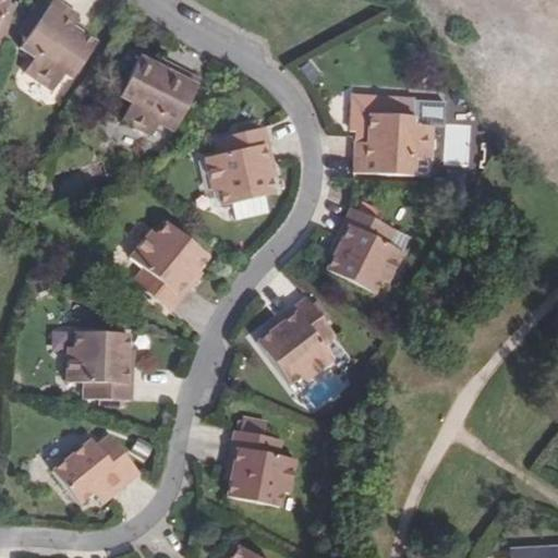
[(72,27),(76,22),(81,16),(56,0),(55,0),(49,10),(29,37),(21,50),(35,60),(26,74),(55,93),(67,76),(73,81),(97,44),(83,34),(72,27)]
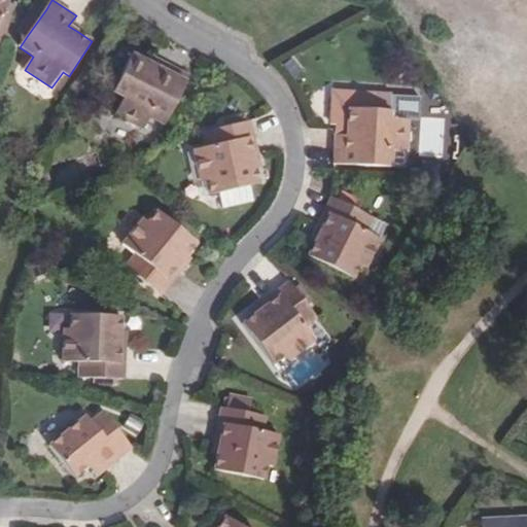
[(4,3),(0,15),(0,42),(3,43),(14,6),(4,3)]
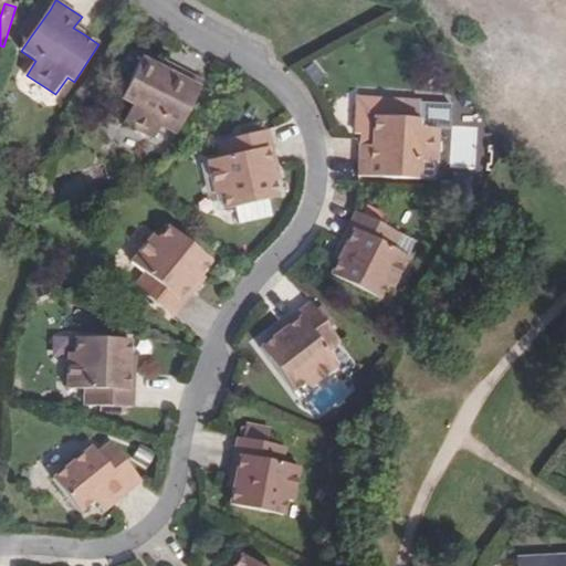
[(22,31),(30,38),(50,10),(41,3),(22,31)]
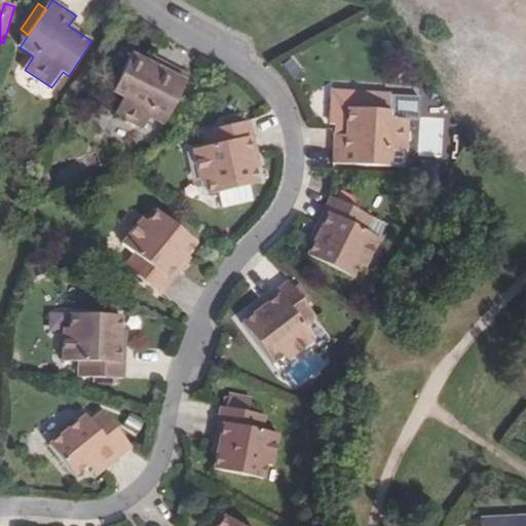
[(68,26),(78,32),(81,28),(72,21),(68,26)]
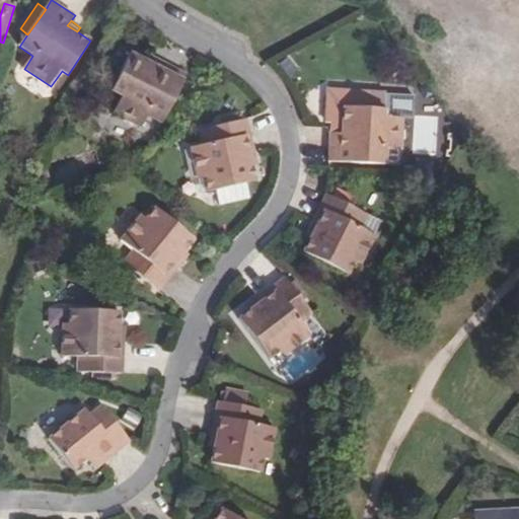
[(148,61),(141,58),(127,50),(106,86),(117,92),(108,108),(137,124),(142,113),(156,120),(181,72),(151,56),(148,61)]
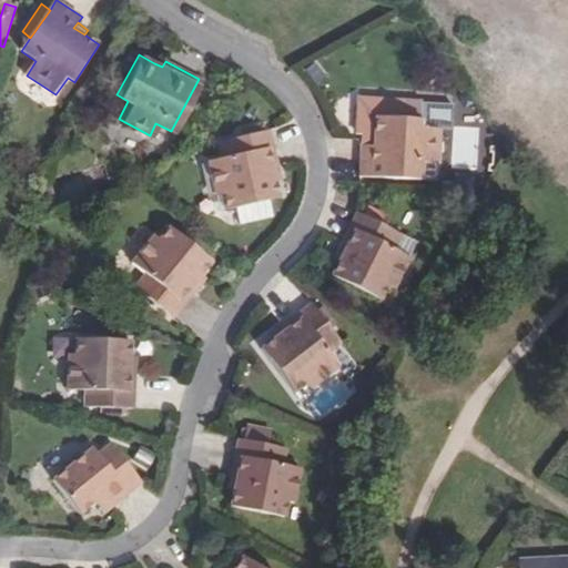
[(159,57),(154,63),(162,67),(165,61),(159,57)]
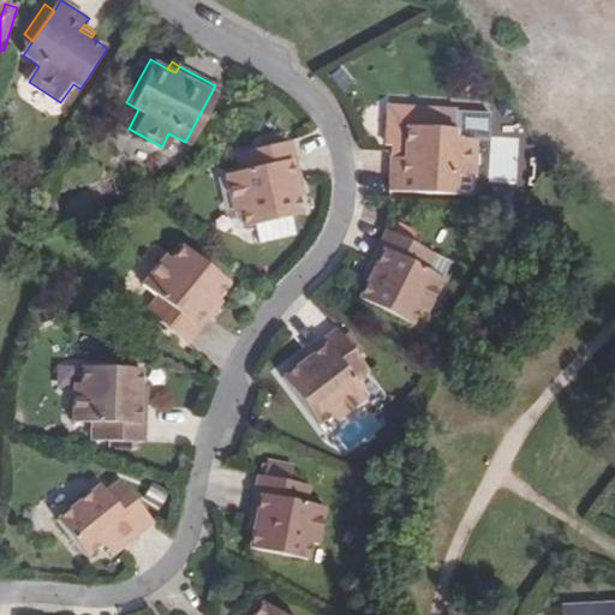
[(454,137),(457,109),(388,103),(386,142),(389,142),(404,142),(402,155),(389,154),(387,189),(472,195),(476,138),(454,137)]
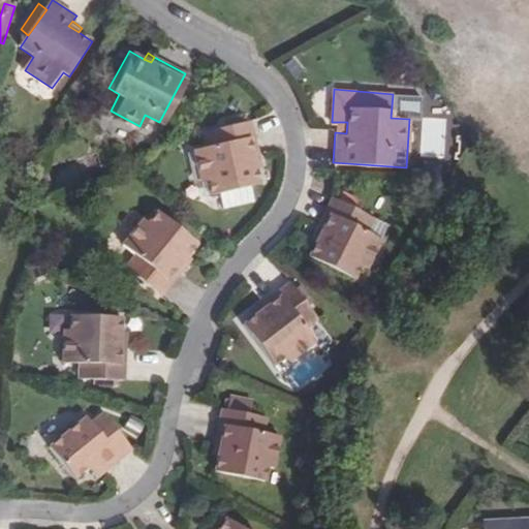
[(421,96),(393,94),(391,118),(409,119),(419,119),(421,96)]
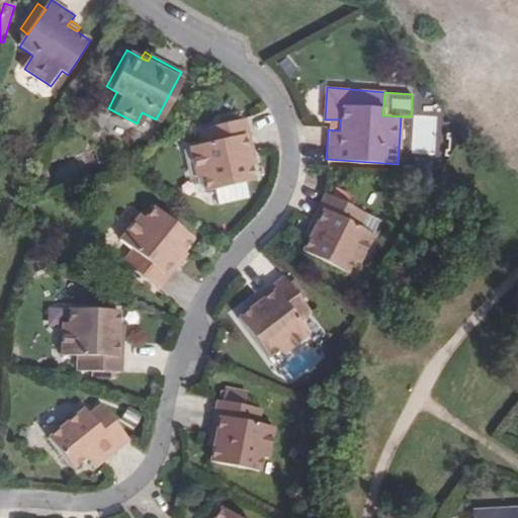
[(206,187),(214,185),(247,177),(255,175),(251,159),(248,152),(254,150),(244,112),(239,113),(238,107),(227,110),(229,117),(220,119),(224,134),(204,139),(188,142),(197,175),(202,173),(206,187)]
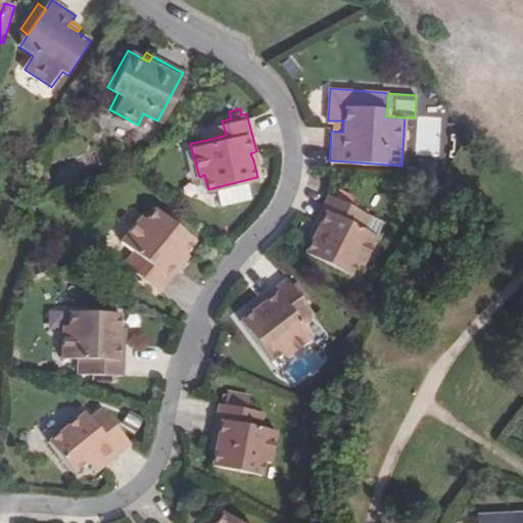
[(220,113),(222,121),(231,119),(229,111),(220,113)]
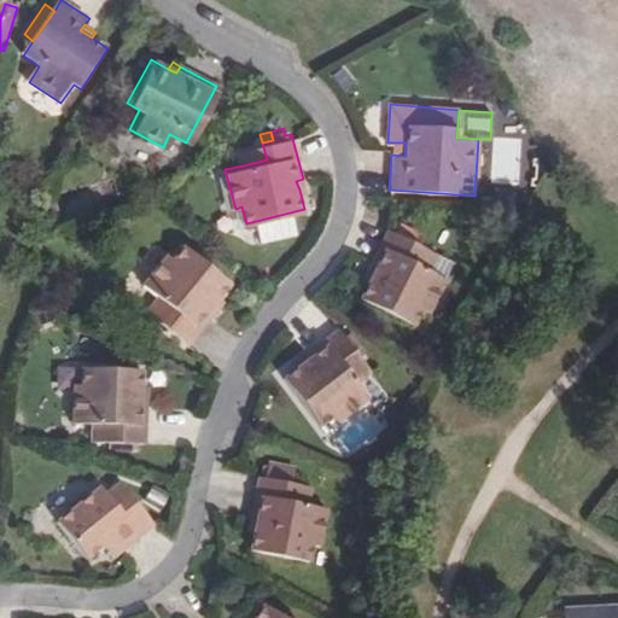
[(267,159),(262,143),(240,147),(244,165),(267,159)]
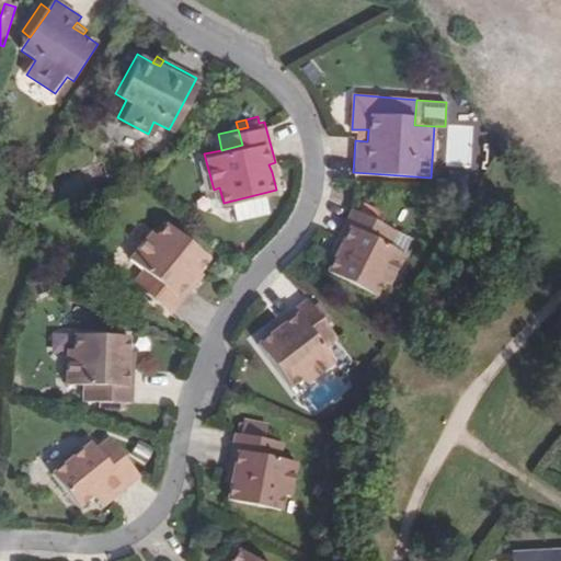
[(368,129),(355,129),(355,140),(367,141),(368,129)]
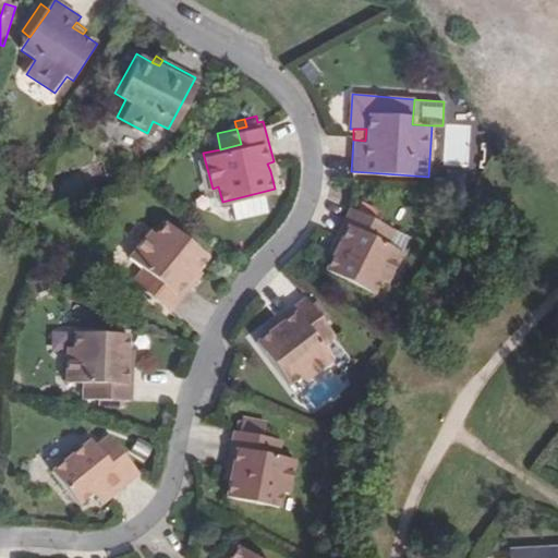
[(266,191),(231,199),(235,216),(264,208),(268,198),(266,191)]
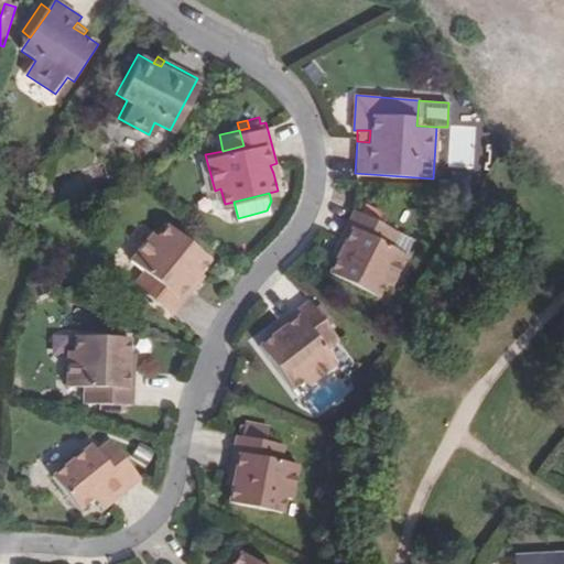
[(357,201),(340,238),(354,243),(350,252),(343,269),(382,286),(402,240),(387,234),(393,217),(357,201)]
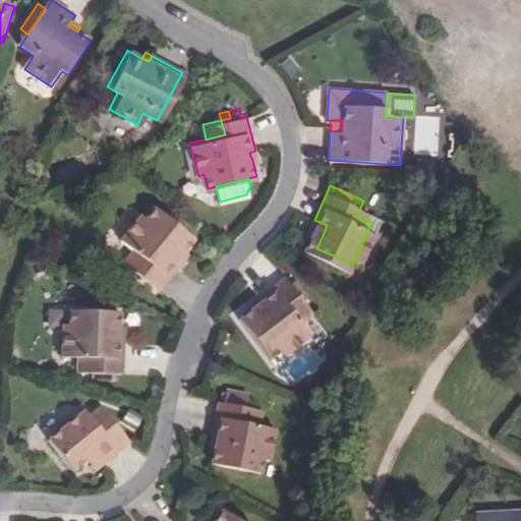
[(168,290),(189,257),(184,253),(188,247),(197,235),(154,206),(146,218),(142,216),(123,243),(138,253),(154,265),(147,277),(168,290)]
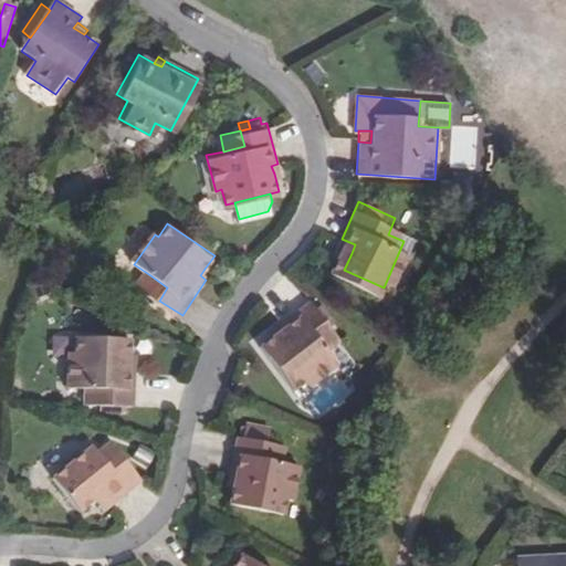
[(355,244),(342,239),(336,248),(352,253),(355,244)]
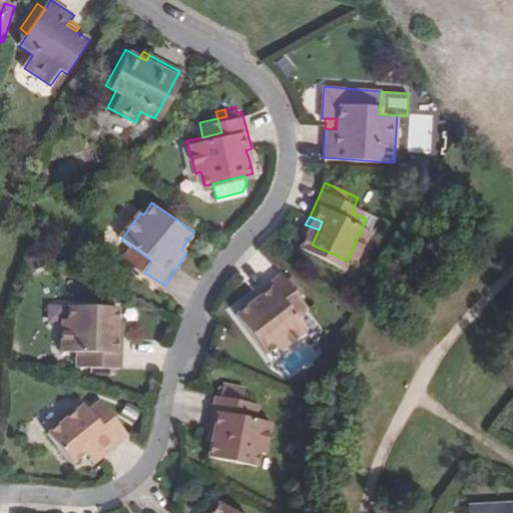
[(181,249),(186,253),(191,247),(185,243),(181,249)]
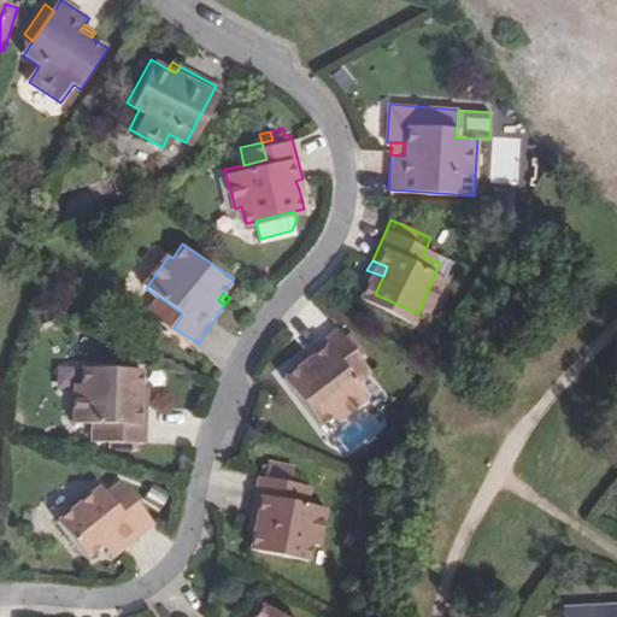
[(182,313),(164,300),(154,315),(174,328),(182,313)]
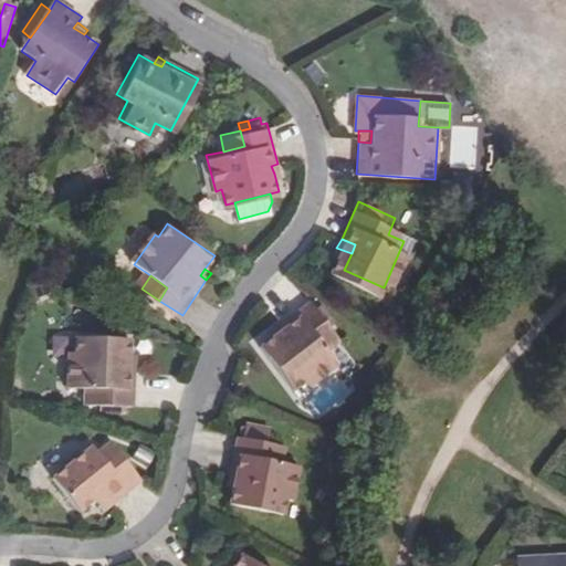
[(335,369),(325,356),(312,337),(325,328),(314,312),(310,305),(275,331),(279,336),(272,341),(258,350),(291,397),(304,387),(307,390),(335,369)]
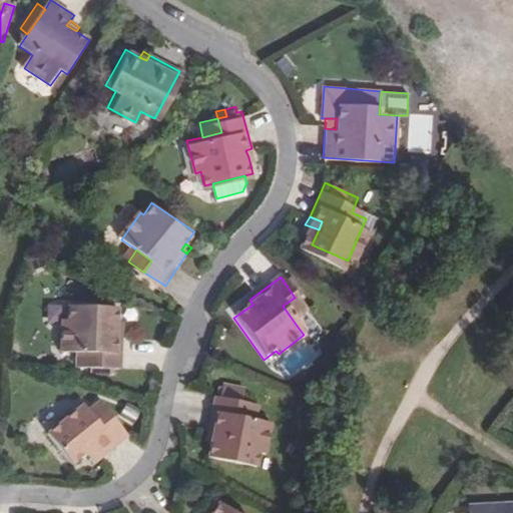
[(285,283),(295,298),(300,294),(290,280),(285,283)]
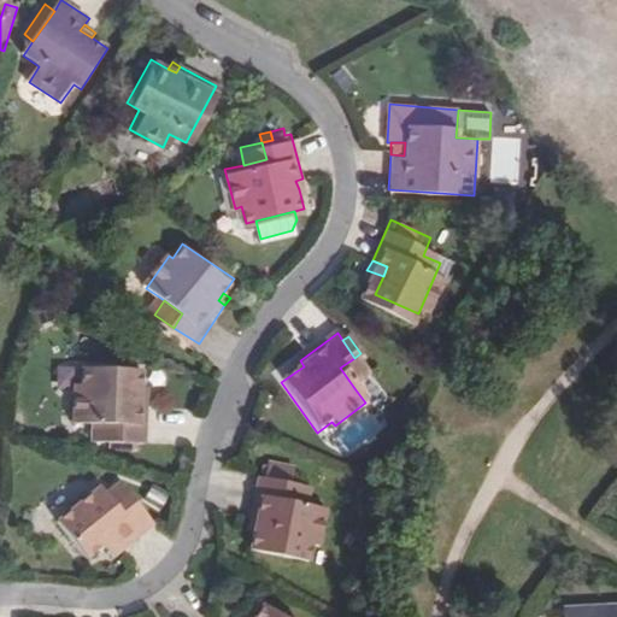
[(340,368),(354,388),(369,377),(354,358),(340,368)]
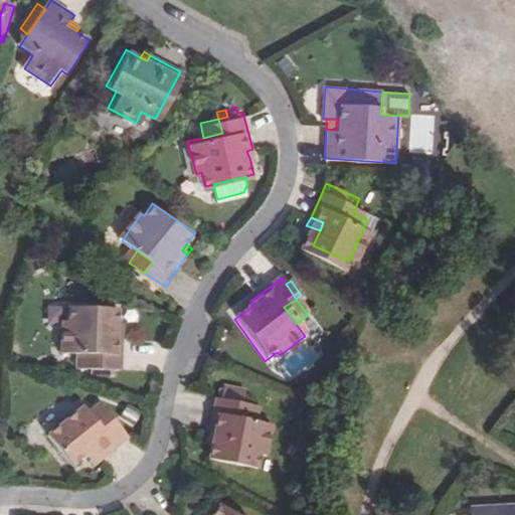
[(253,306),(250,301),(244,306),(247,310),(253,306)]
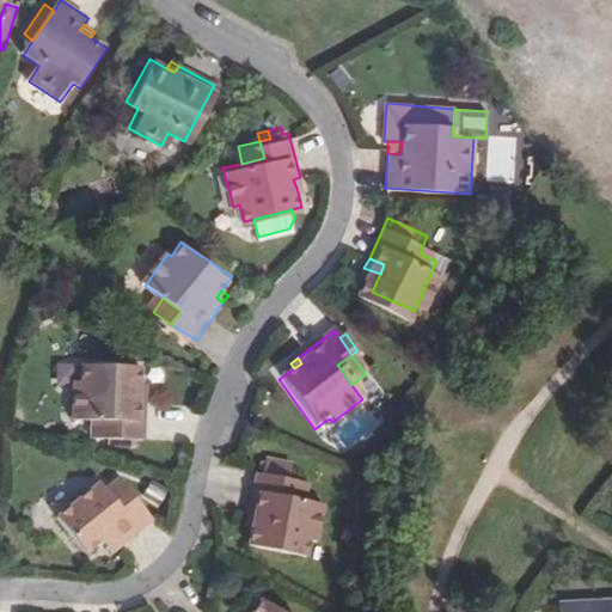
[(120,426),(118,444),(141,445),(148,445),(153,399),(146,398),(147,390),(150,371),(89,365),(89,381),(80,381),(78,421),(96,423),(120,426)]
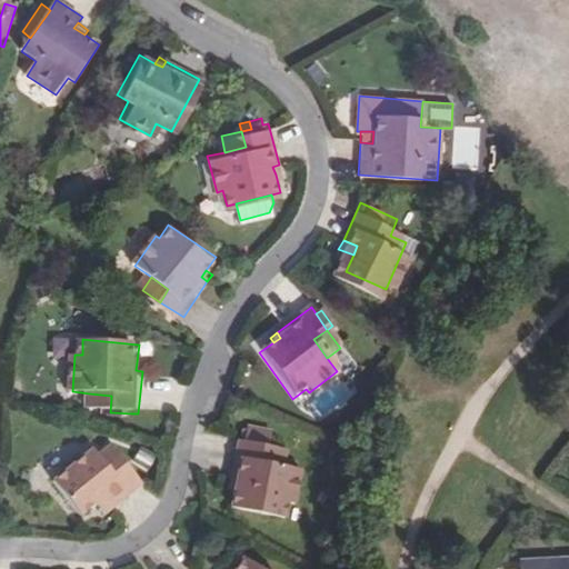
[(87,410),(110,412),(111,396),(89,393),(87,410)]
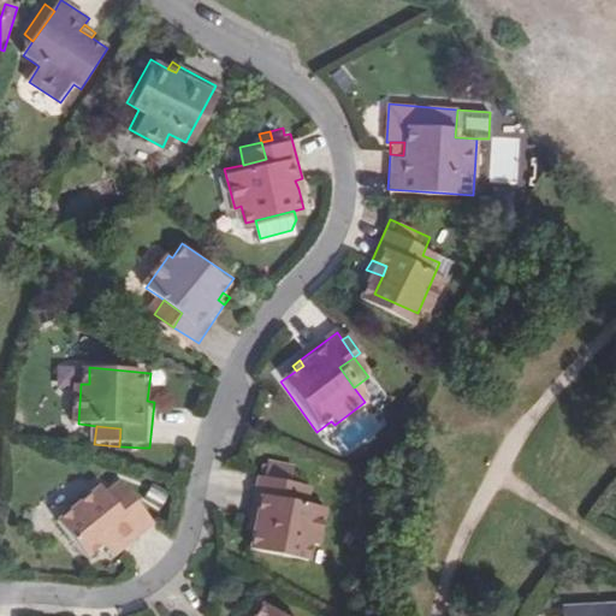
[(258,469),(248,515),(254,517),(252,526),(248,544),(308,557),(311,540),(317,542),(325,503),(306,498),(284,495),(286,477),(284,475),(286,461),(266,457),(264,471),(258,469)]
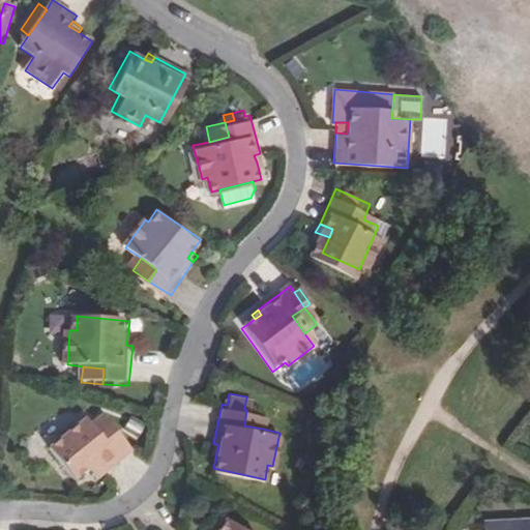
[(266,414),(246,410),(244,425),(263,429),(266,414)]
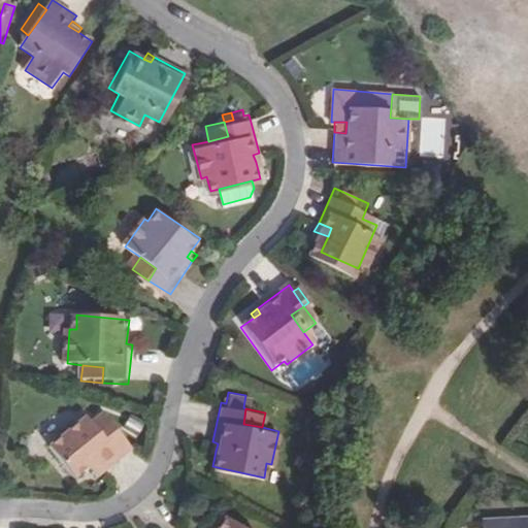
[(101,411),(89,422),(95,430),(108,419),(101,411)]
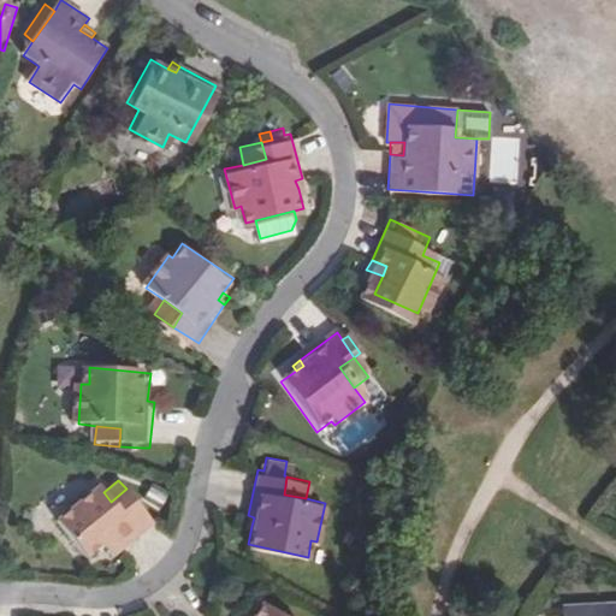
[(111,538),(119,550),(153,522),(126,489),(111,502),(104,492),(98,486),(55,521),(87,557),(101,545),(111,538)]
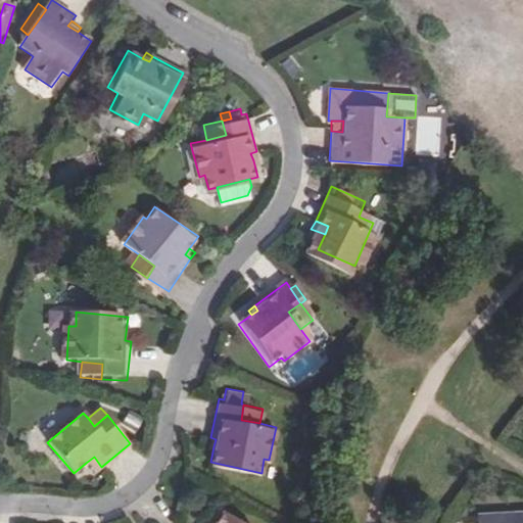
[(94,457),(86,463),(95,473),(101,467),(94,457)]
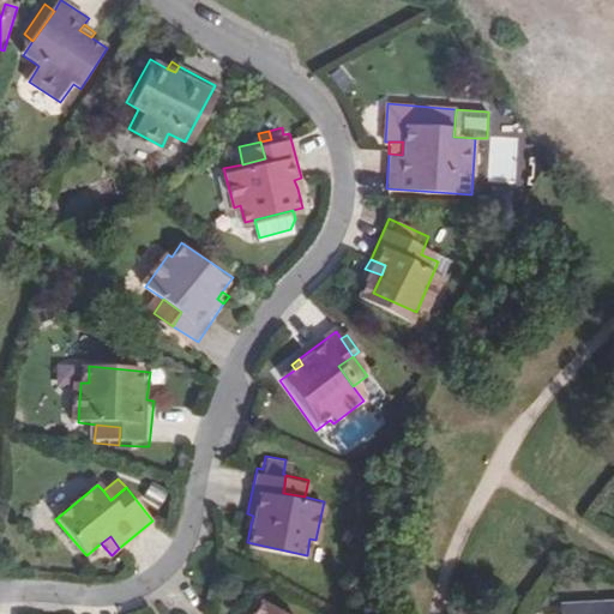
[(281,613),(266,601),(256,613),(281,613)]
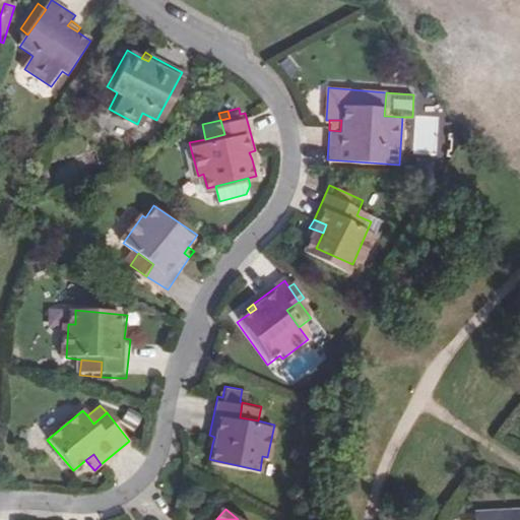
[(473,519),(519,519),(519,510),(473,512),(473,519)]
